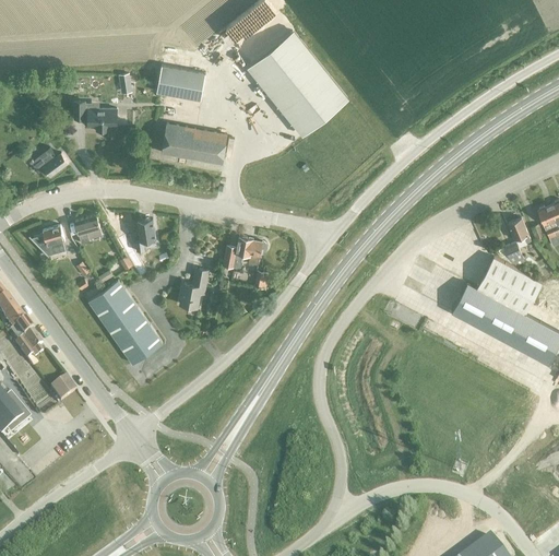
[(247,70),(302,138),(348,101),(293,32),(247,70)]
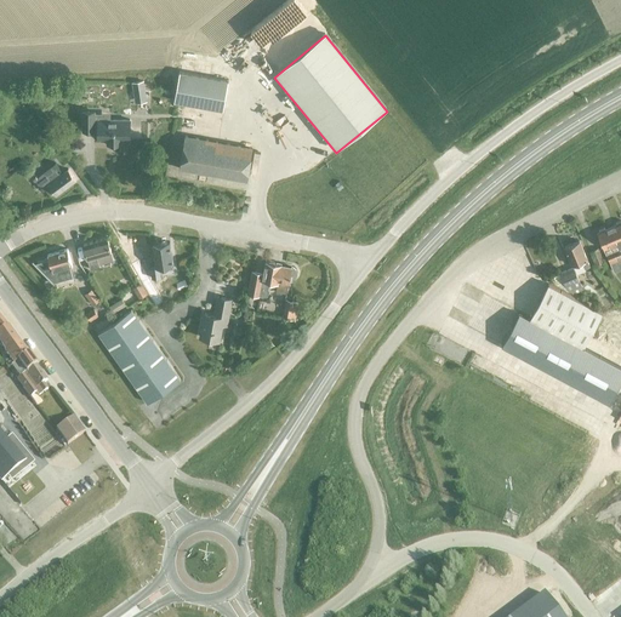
[(223,114),(228,85),(180,76),(174,104),(223,114)]
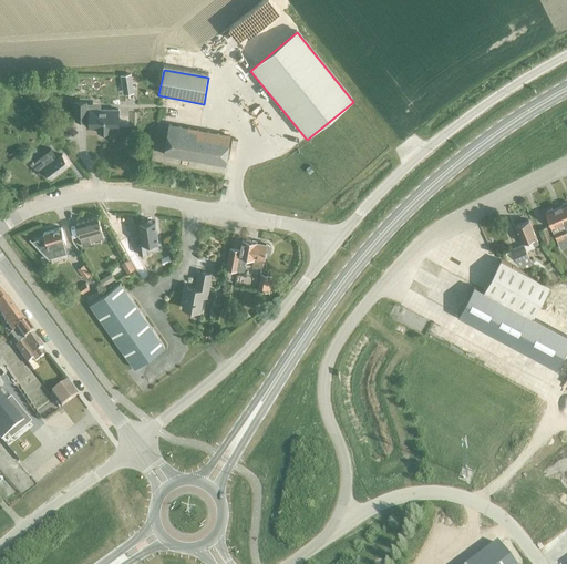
[(121,89),(132,86),(131,78),(120,80),(121,89)]
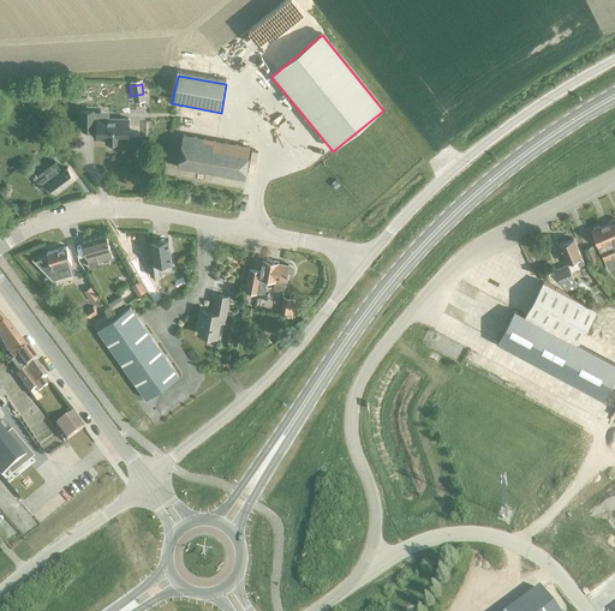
[(127,142),(127,123),(93,121),(94,114),(82,114),(82,132),(93,132),(96,132),(96,142),(106,142),(106,145),(119,145),(119,142),(127,142)]
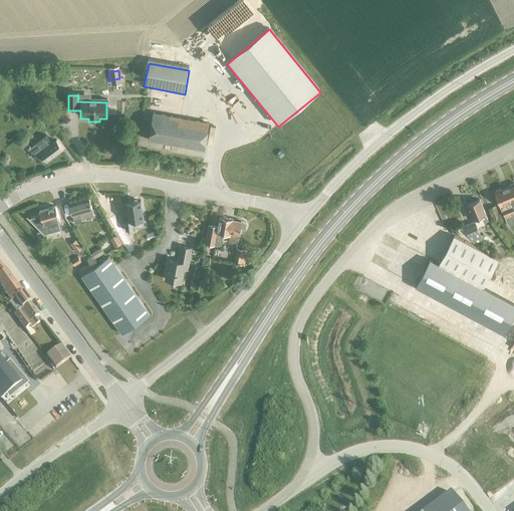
[(203,152),(207,125),(153,115),(149,142),(203,152)]
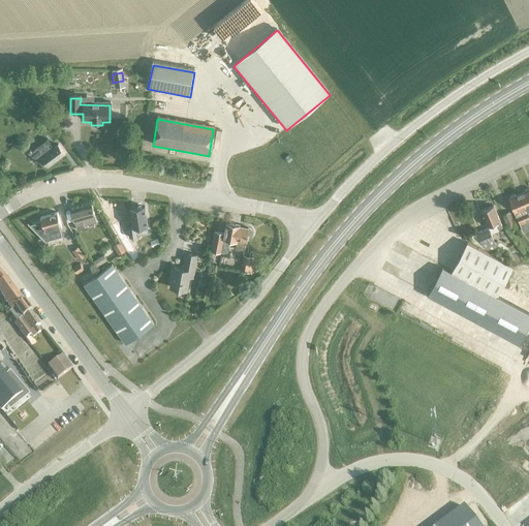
[(48,142),(29,156),(36,165),(41,161),(48,169),(64,157),(57,148),(54,150),(48,142)]
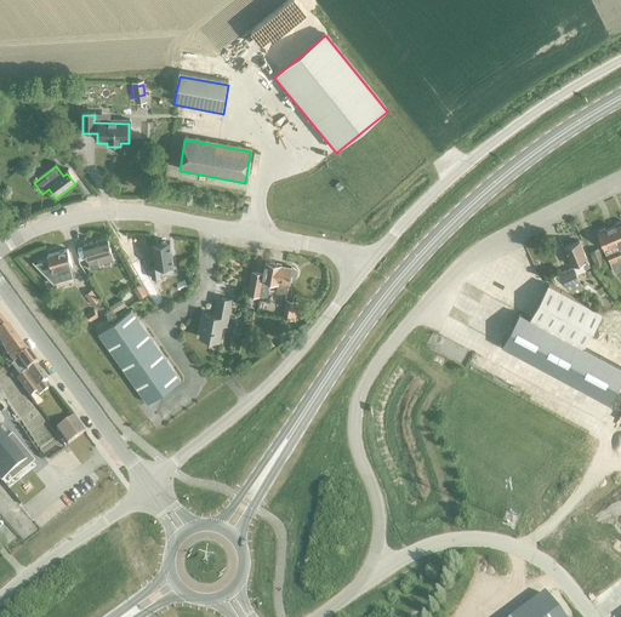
[(620,255),(611,232),(607,234),(605,232),(599,234),(600,236),(597,238),(613,275),(620,272),(620,255)]
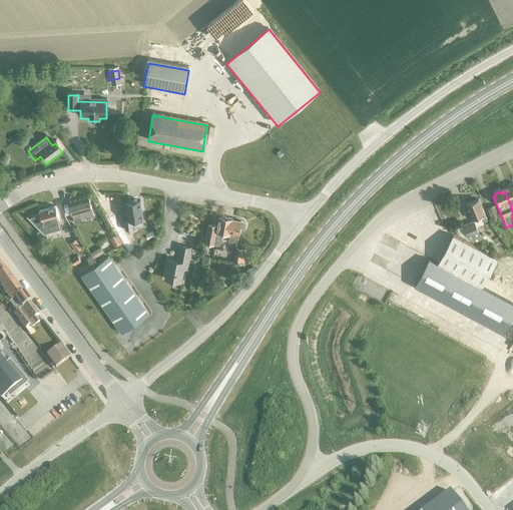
[(87,199),(68,205),(73,224),(81,222),(81,221),(92,218),(90,211),(91,211),(87,199)]
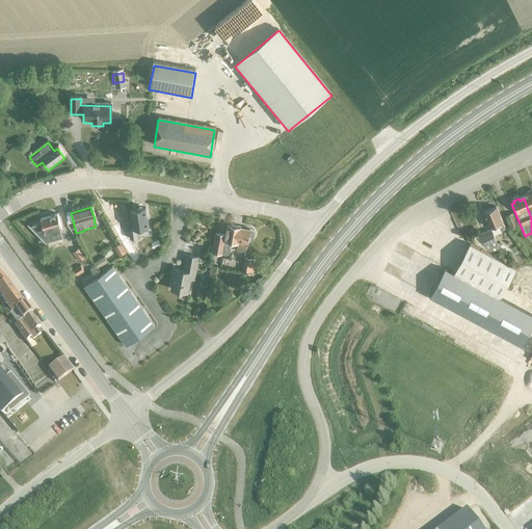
[(132,232),(128,232),(129,242),(137,241),(139,241),(138,231),(148,230),(144,211),(142,211),(141,209),(137,210),(136,212),(130,213),(132,232)]
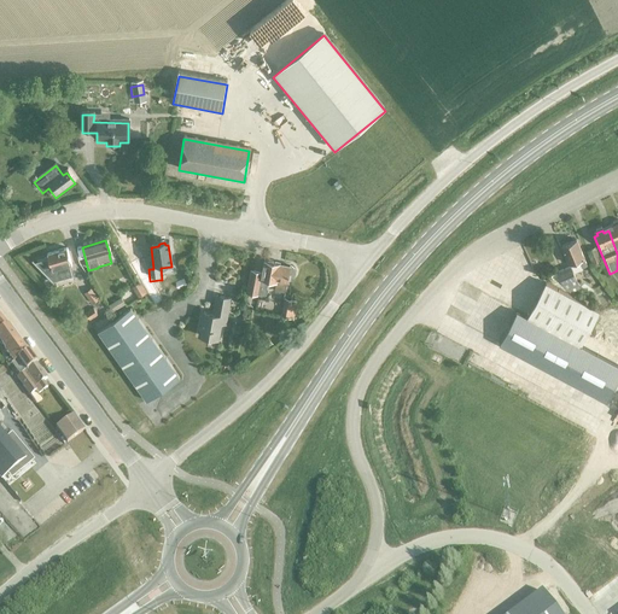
[(570,268),(579,263),(582,270),(587,269),(576,243),(561,249),(570,268)]
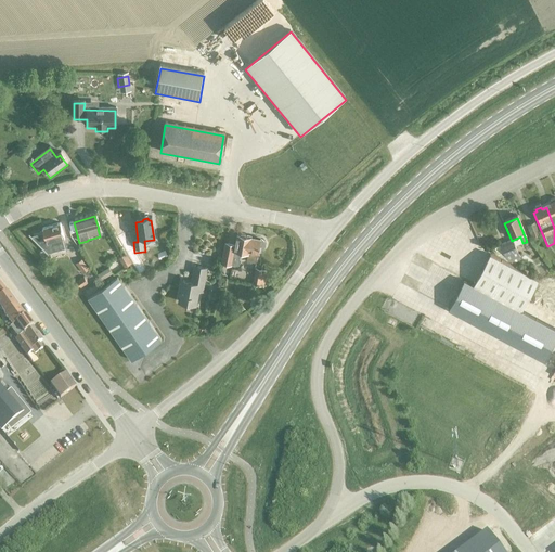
[(42,235),(31,239),(48,256),(65,251),(62,242),(64,242),(59,226),(41,231),(42,235)]
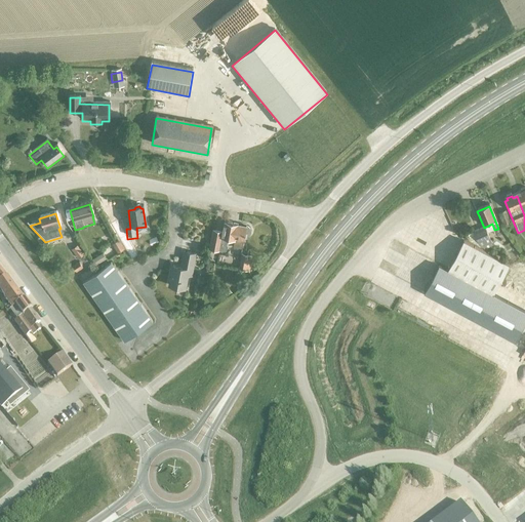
[(503,228),(511,225),(506,213),(498,216),(503,228)]
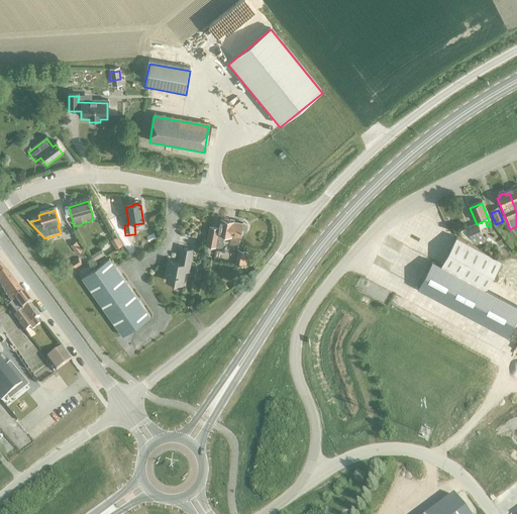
[(209,227),(209,229),(206,247),(221,250),(224,237),(230,238),(229,244),(238,246),(240,237),(241,236),(244,235),(245,232),(246,230),(245,227),(243,225),(241,225),(241,226),(233,225),(234,223),(228,222),(226,220),(224,220),(222,221),(220,221),(219,229),(209,227)]
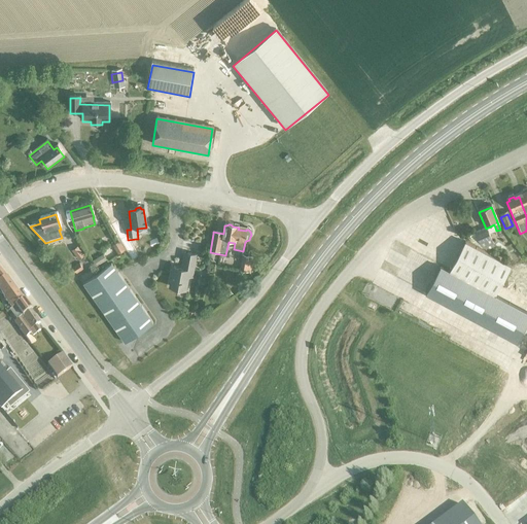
[(487,249),(493,246),(487,231),(476,235),(481,246),(485,244),(487,249)]
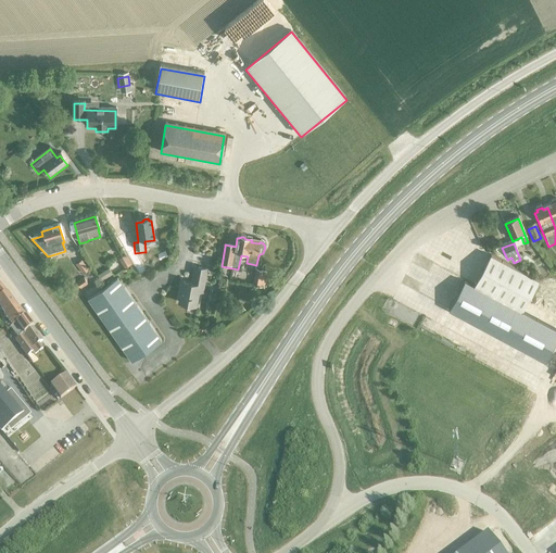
[(130,263),(137,260),(127,244),(122,249),(130,263)]
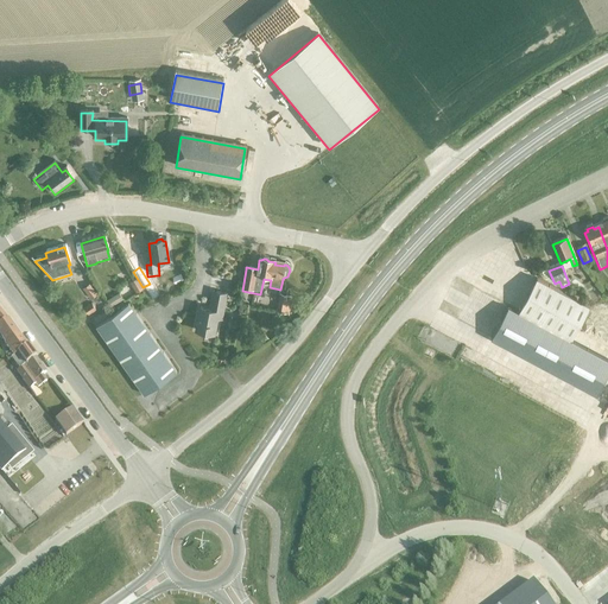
[(131,286),(137,297),(143,292),(137,281),(131,286)]
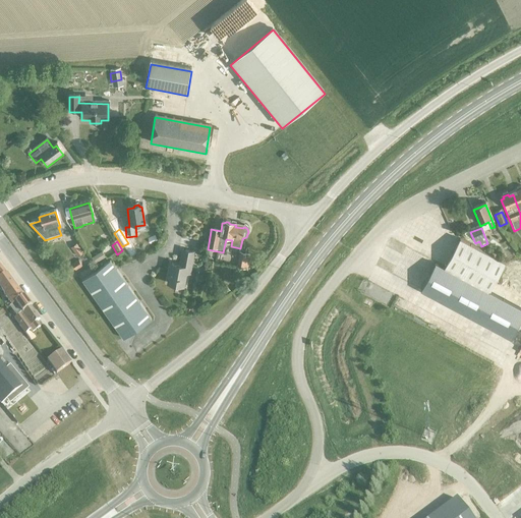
[(460,241),(445,270),(489,294),(489,293),(505,266),(460,241)]
